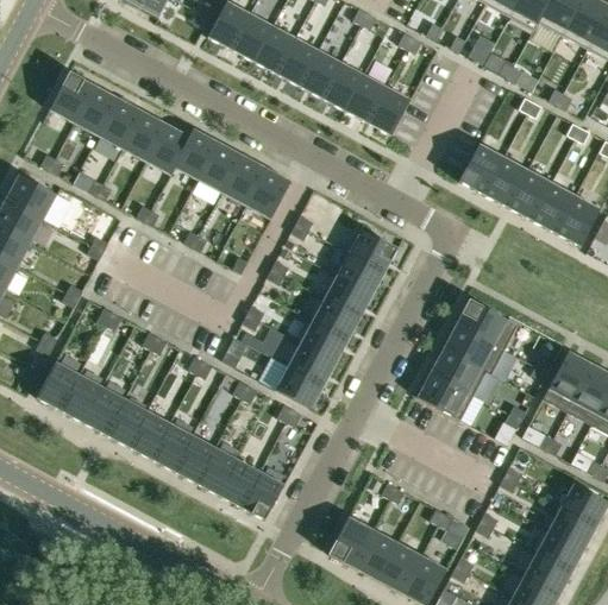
[(125,0),(158,18),(168,0),(125,0)]
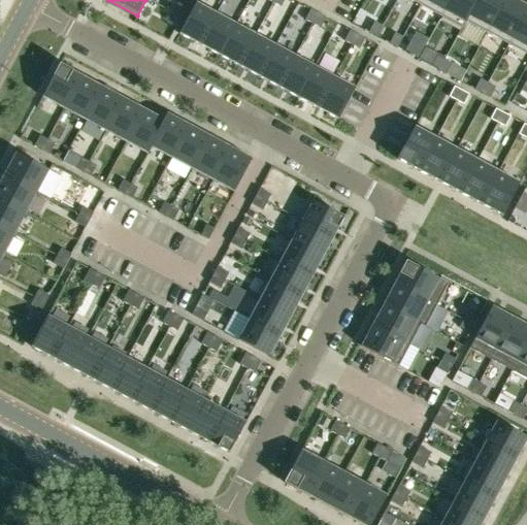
[(197,0),(180,31),(201,42),(218,10),(198,0),(197,0)]
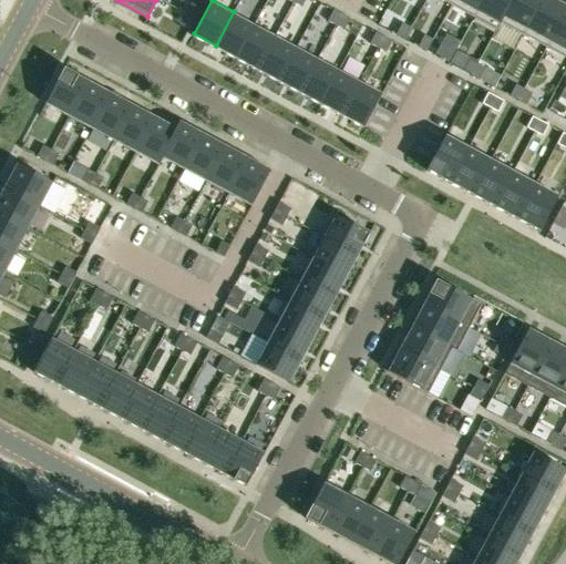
[(453,0),(452,2),(474,14),(482,0),(453,0)]
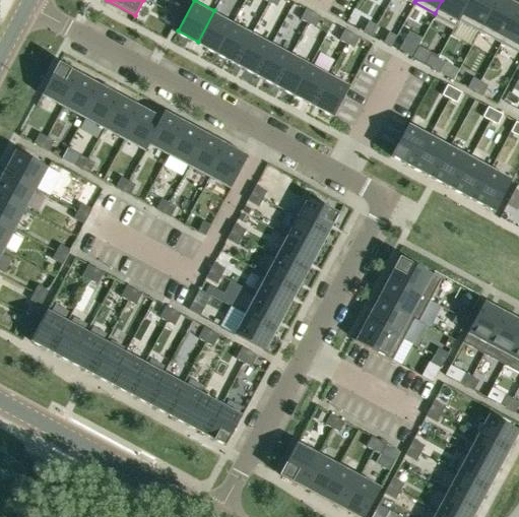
[(442,0),(435,13),(455,24),(467,0),(442,0)]
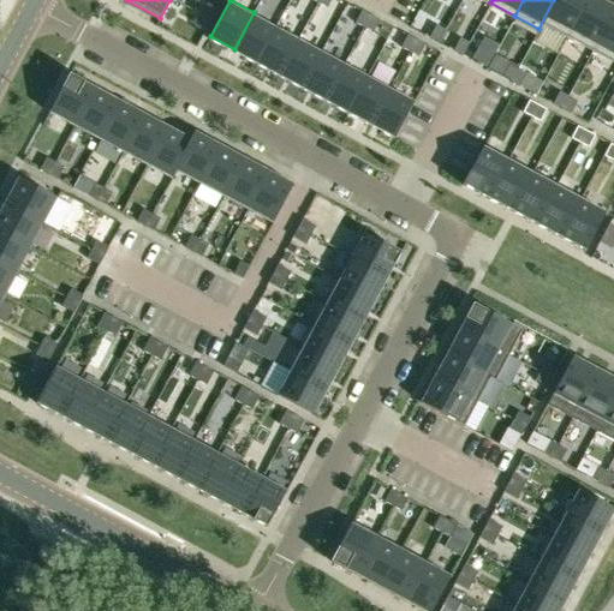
[(553,0),(538,29),(540,29),(544,22),(568,35),(585,0),(553,0)]
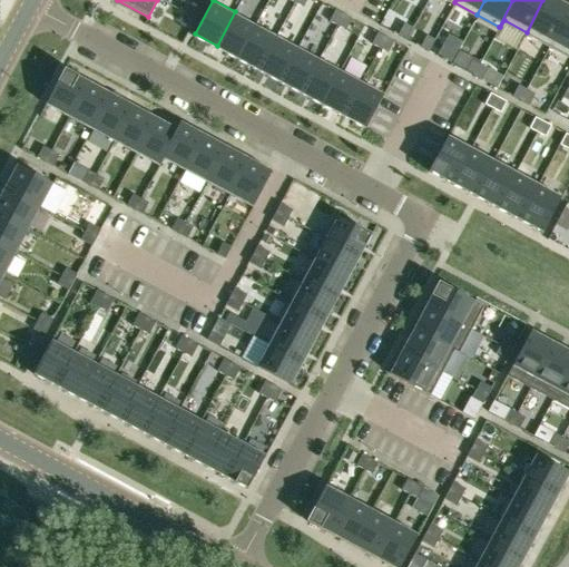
[(568,2),(563,0),(542,0),(527,32),(550,45),(568,9),(568,2)]
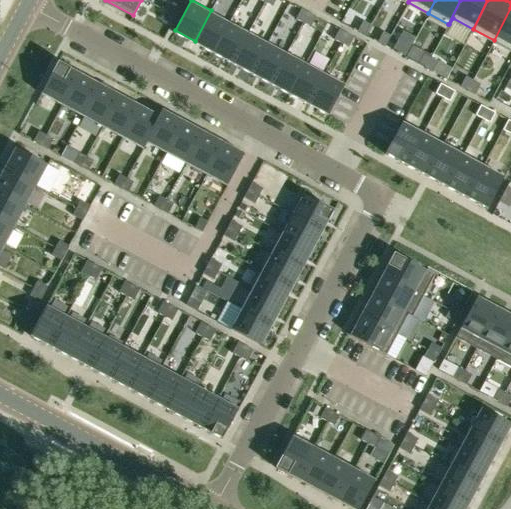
[(171,11),(176,14),(180,6),(170,1),(166,8),(171,11)]
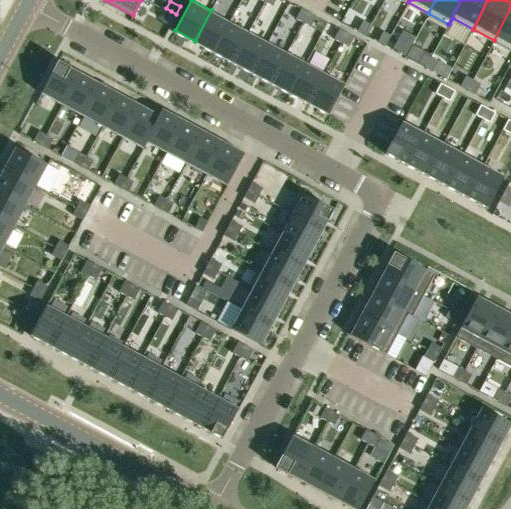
[(302,6),(296,16),(304,20),(309,10),(302,6)]
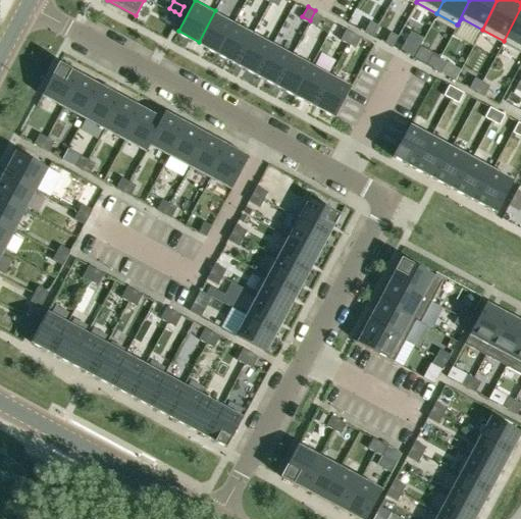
[(165,15),(175,21),(179,14),(174,11),(169,8),(165,15)]
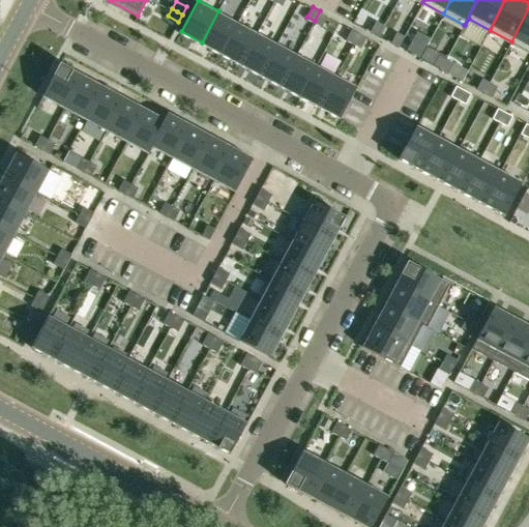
[(528,8),(511,41),(528,50),(528,8)]
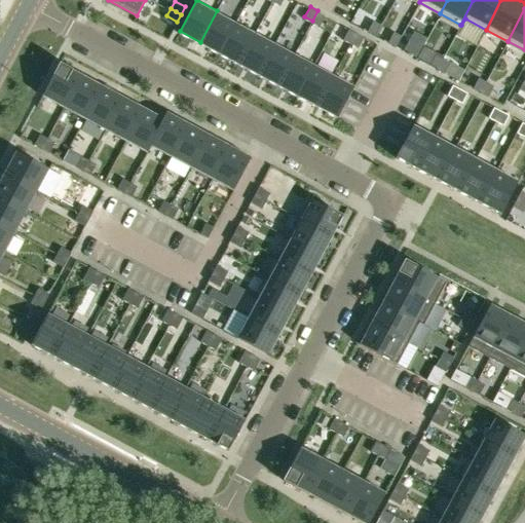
[(217,10),(200,42),(220,52),(236,22),(217,10)]
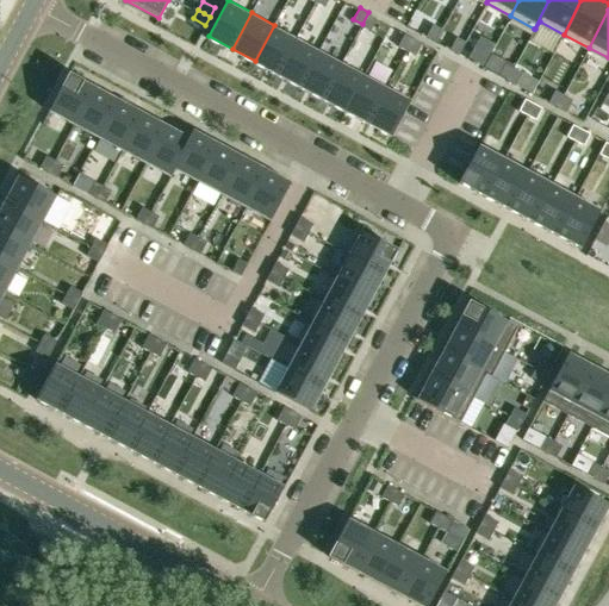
[(368,12),(362,24),(371,29),(378,17),(368,12)]
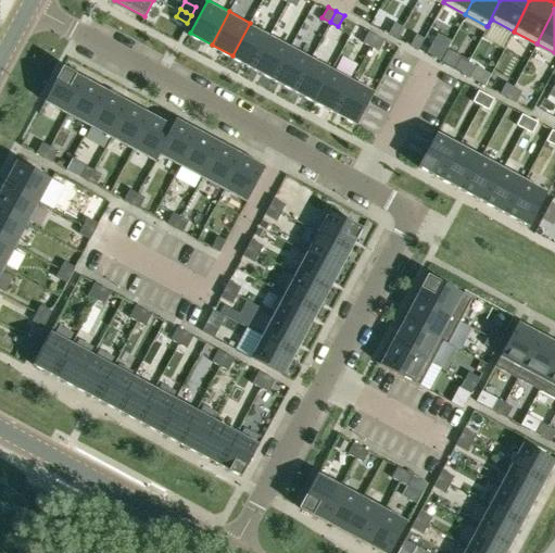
[(395,20),(389,32),(398,36),(403,24),(395,20)]
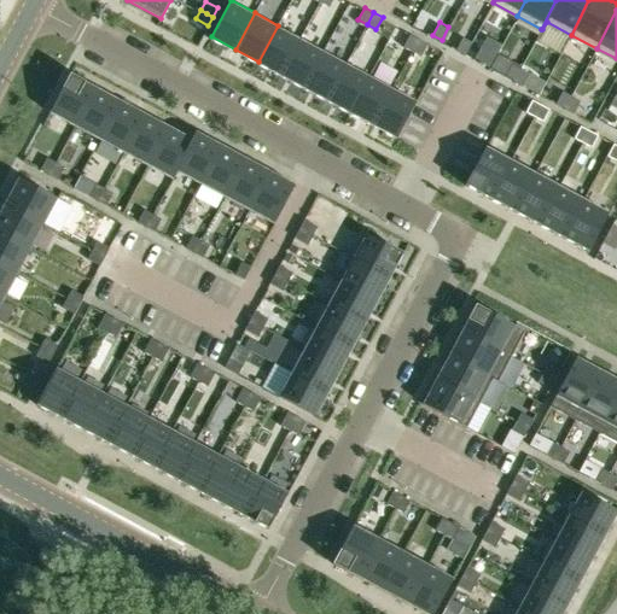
[(278,25),(258,62),(281,74),(301,37),(278,25)]
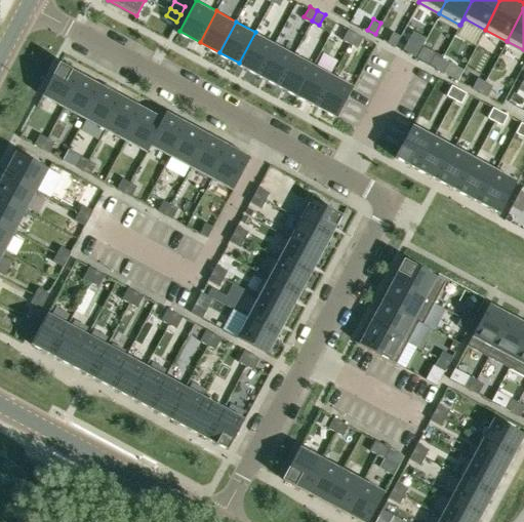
[(349,27),(343,38),(351,42),(356,31),(349,27)]
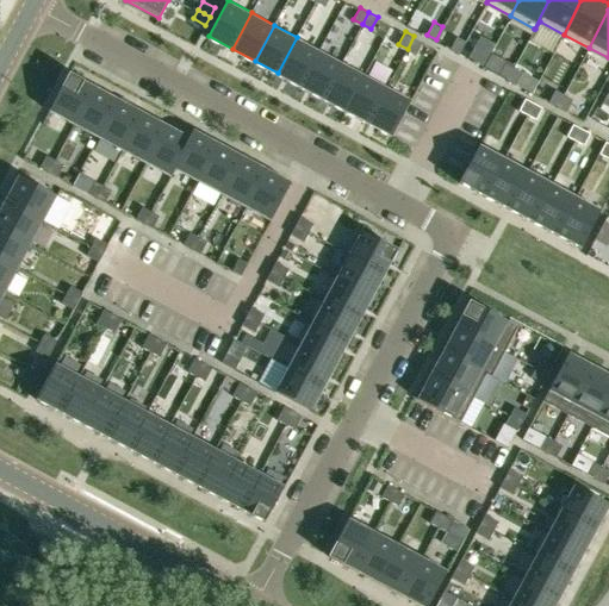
[(458,35),(451,47),(460,52),(466,39),(458,35)]
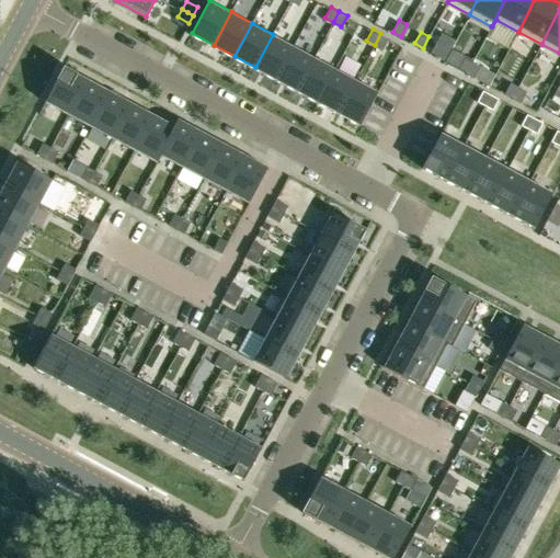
[(380,33),(375,45),(383,49),(389,37),(380,33)]
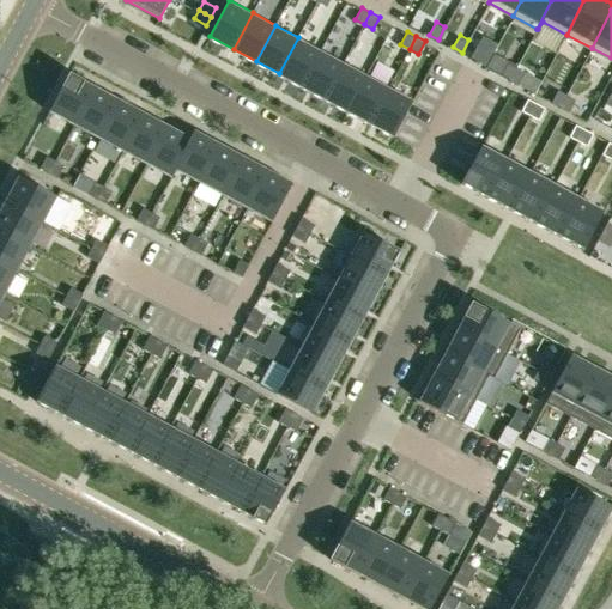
[(298,37),(279,73),(302,86),(321,49),(298,37)]
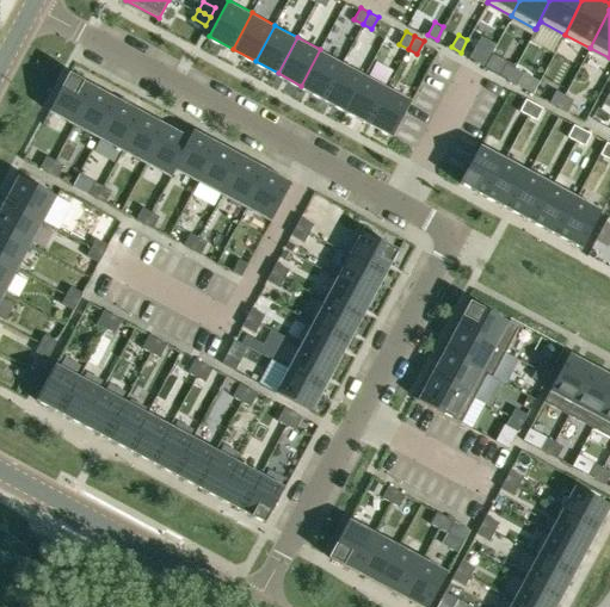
[(320,49),(301,86),(324,98),(343,61),(320,49)]
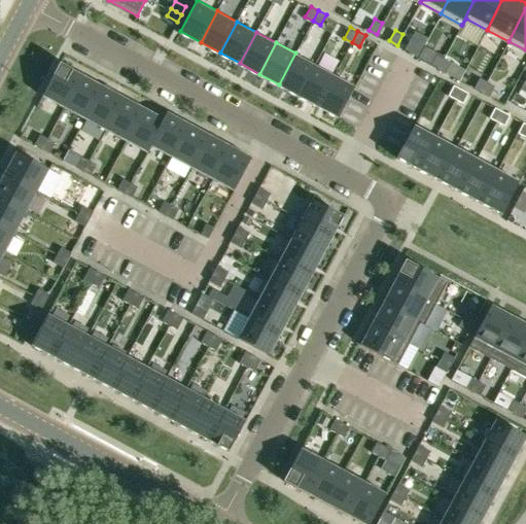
[(405,48),(417,56),(421,49),(408,42),(405,48)]
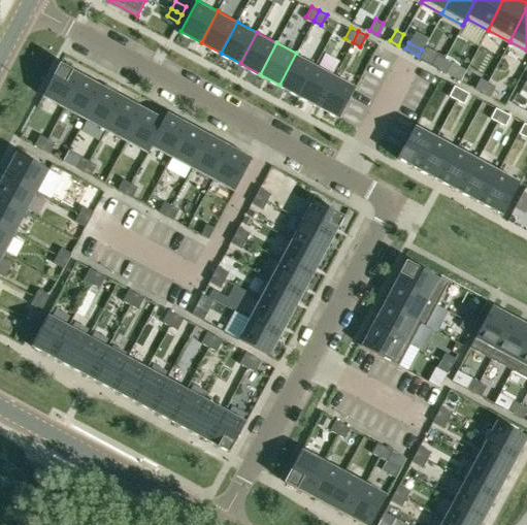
[(296,53),(280,85),(299,95),(316,64),(296,53)]
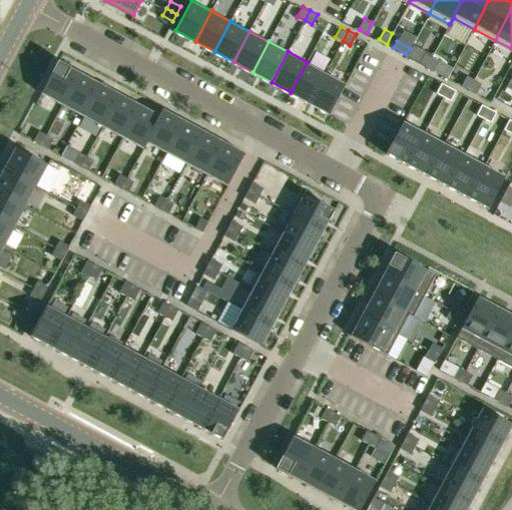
[(425,51),(420,61),(427,65),(433,55),(425,51)]
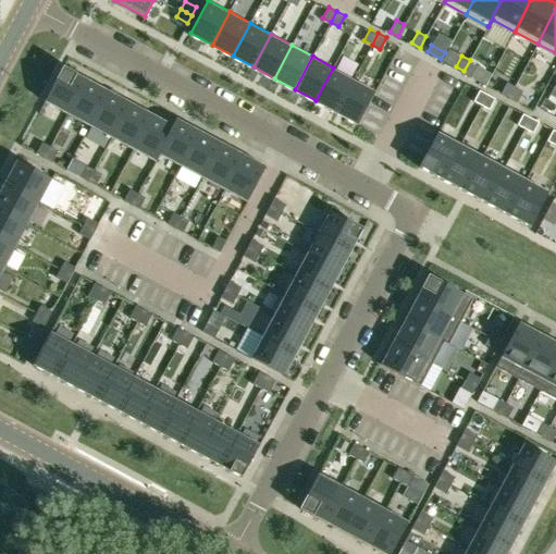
[(470,60),(464,71),(472,75),(478,64),(470,60)]
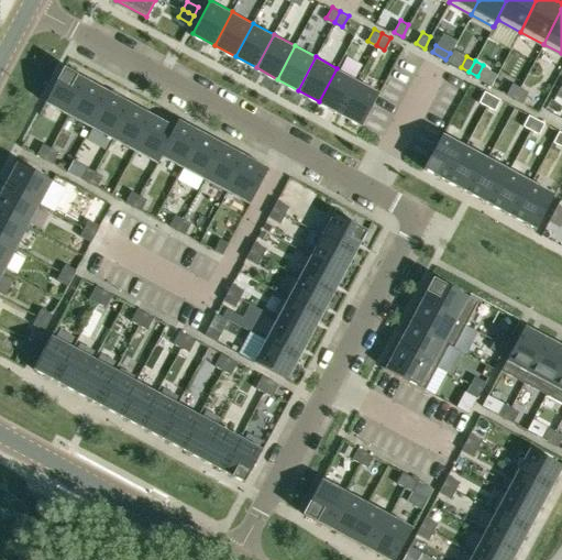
[(46,101),(69,113),(88,78),(65,65),(46,101)]
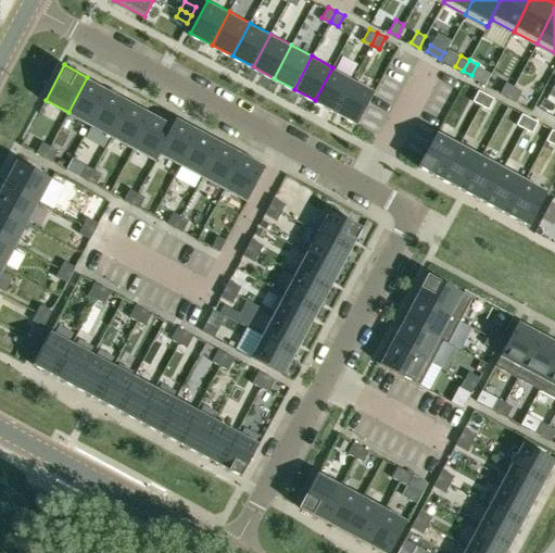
[(332,67),(315,100),(336,111),(353,78),(332,67)]
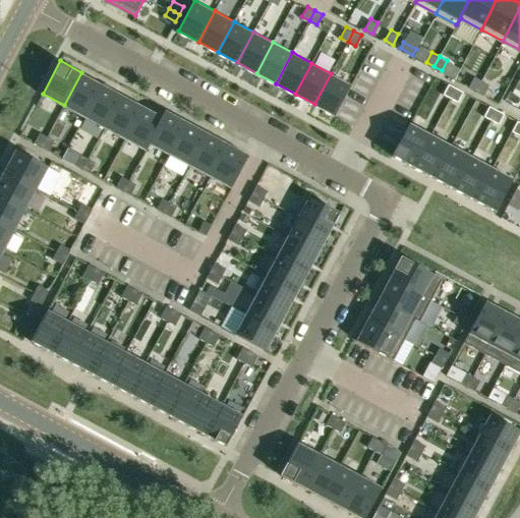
[(102,82),(81,72),(64,105),(84,116),(102,82)]
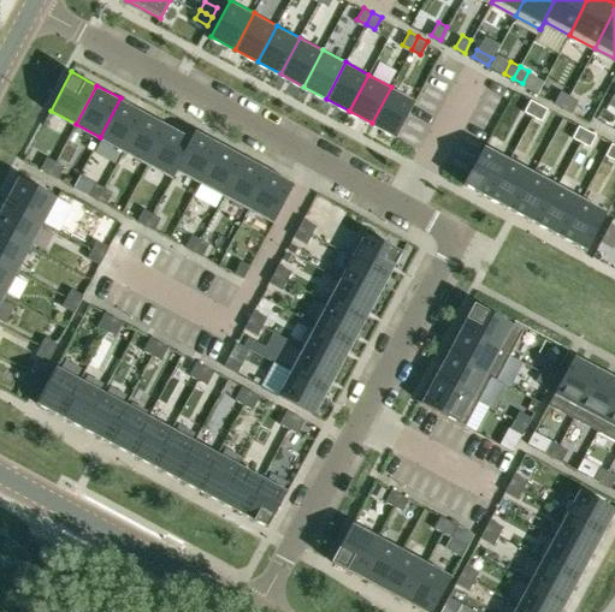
[(391,87),(372,123),(396,136),(415,99),(391,87)]
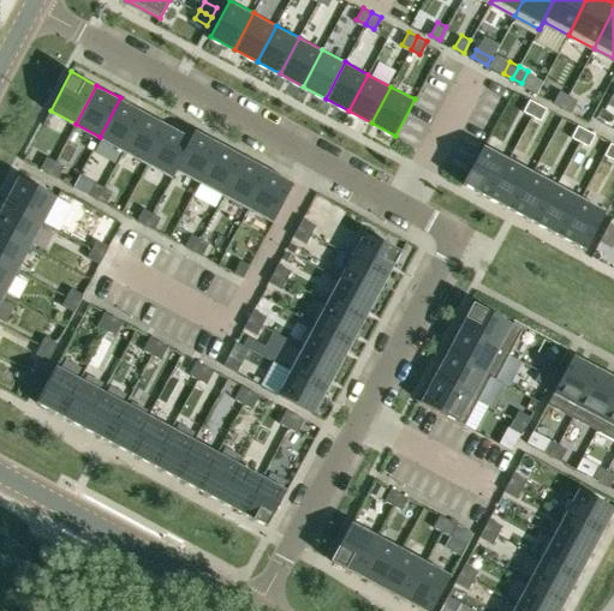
[(561,89),(554,101),(562,106),(570,94),(561,89)]
